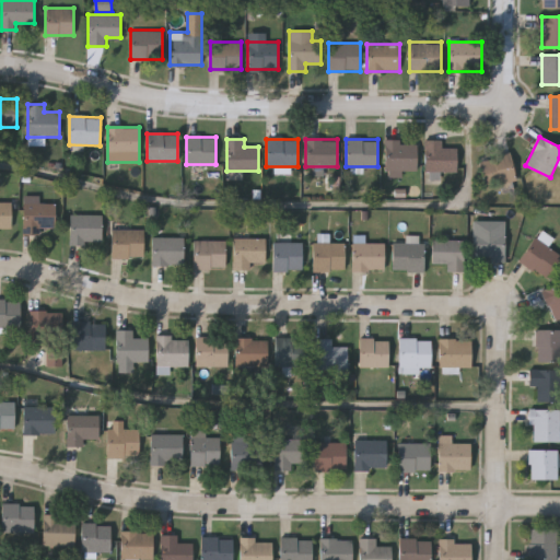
[(385,141),(417,141),(417,171),(385,171),(385,141)]
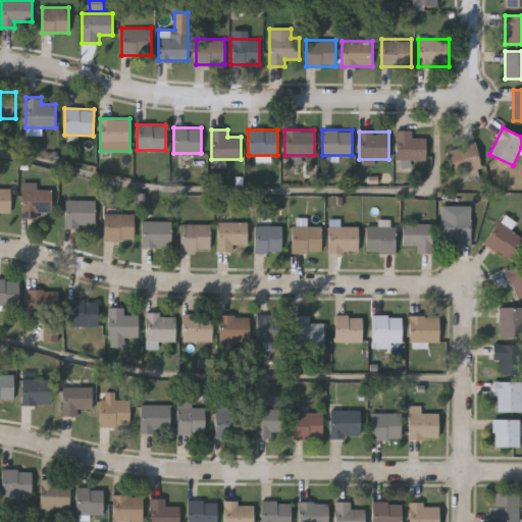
[(397,132),(426,132),(426,159),(396,159),(397,132)]
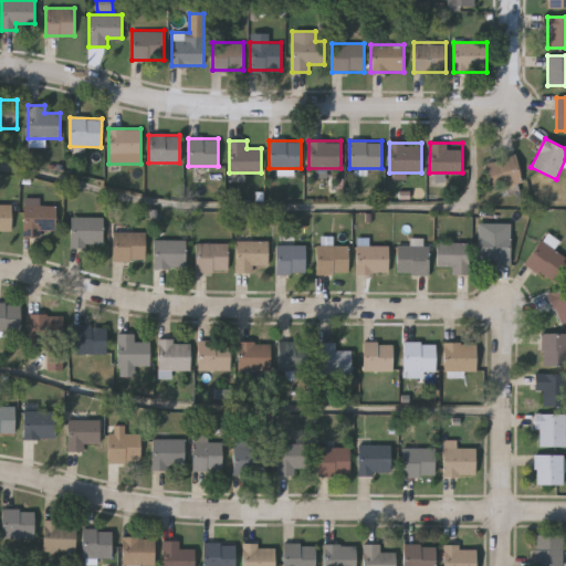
[(521,182),(490,188),(485,160),(516,155),(521,182)]
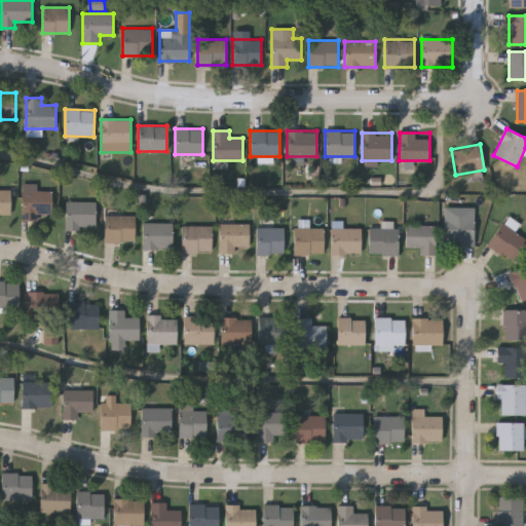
[(37,220),(23,220),(23,184),(37,184),(37,191),(51,191),(51,213),(37,213),(37,220)]
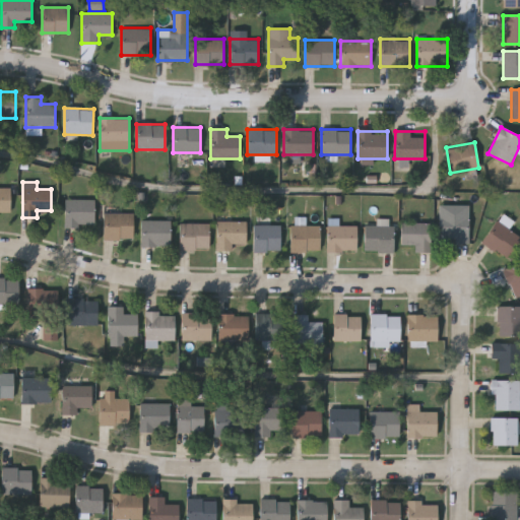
[(0,213),(0,188),(11,188),(11,213),(0,213)]
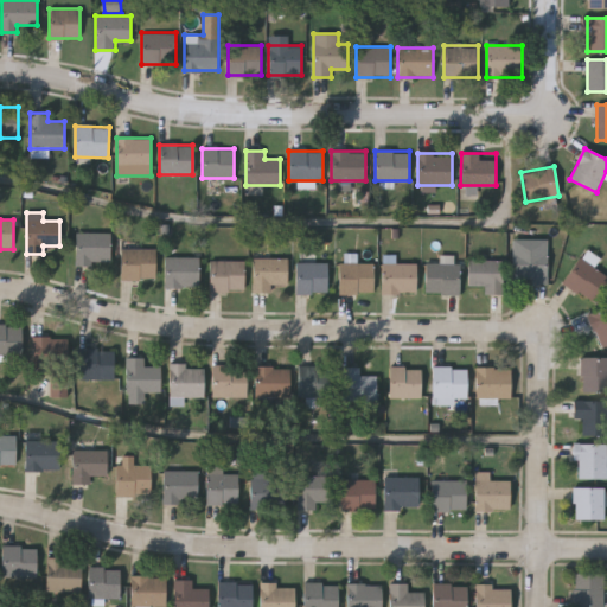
[(76,263),(76,234),(110,234),(110,263),(76,263)]
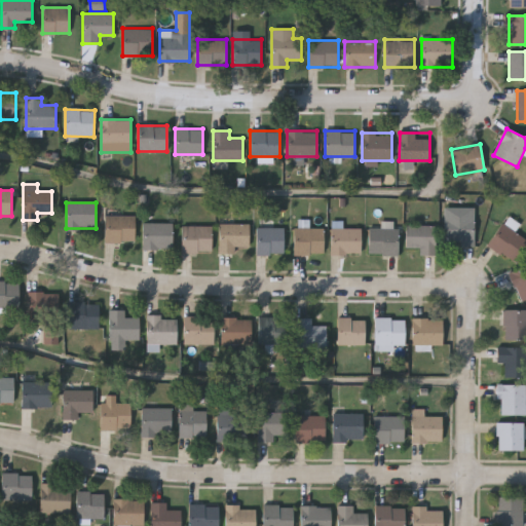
[(136,216),(136,242),(105,242),(105,216),(136,216)]
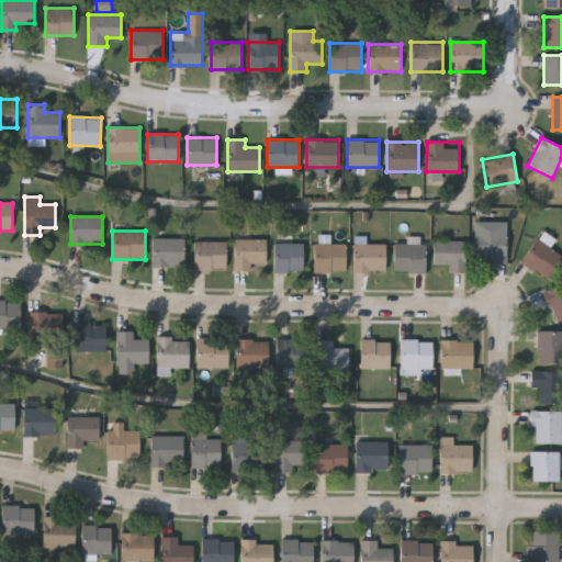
[(507,231),(507,261),(474,261),(474,231),(507,231)]
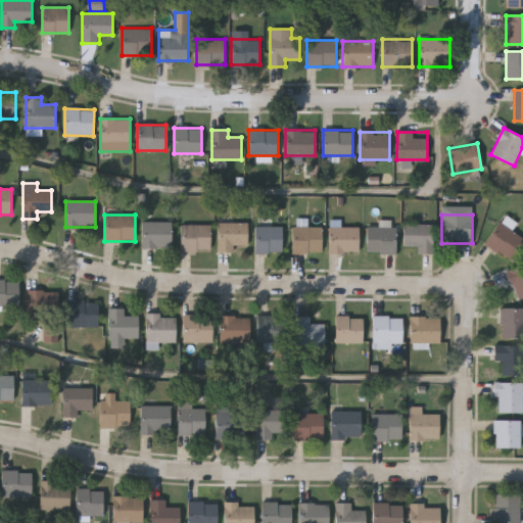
[(141,221),(172,221),(172,246),(141,246),(141,221)]
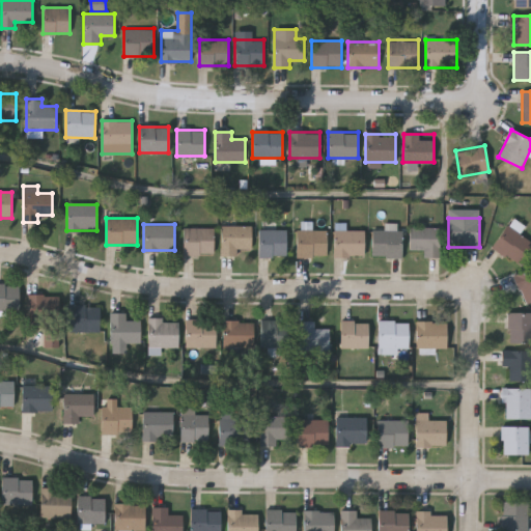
[(493,247),(507,225),(530,240),(530,245),(519,263),(493,247)]
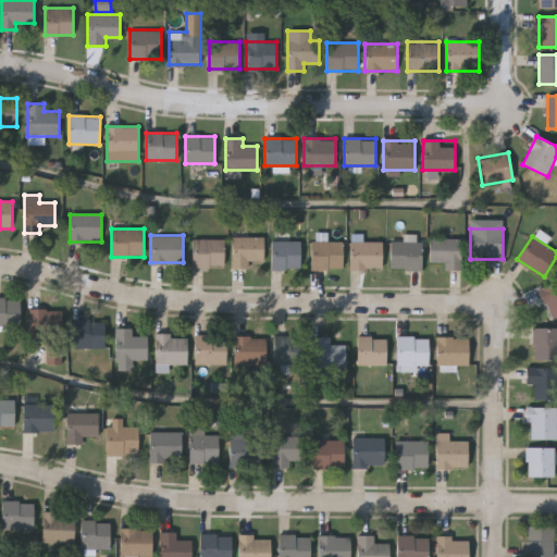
[(248,268),(233,268),(233,237),(263,237),(263,259),(248,259),(248,268)]
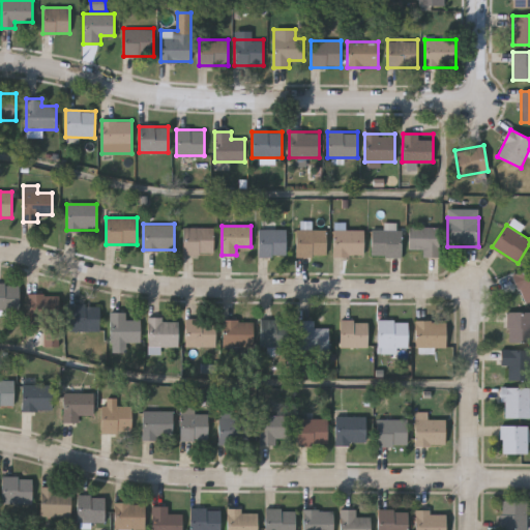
[(440,227),(440,256),(410,256),(410,227),(440,227)]
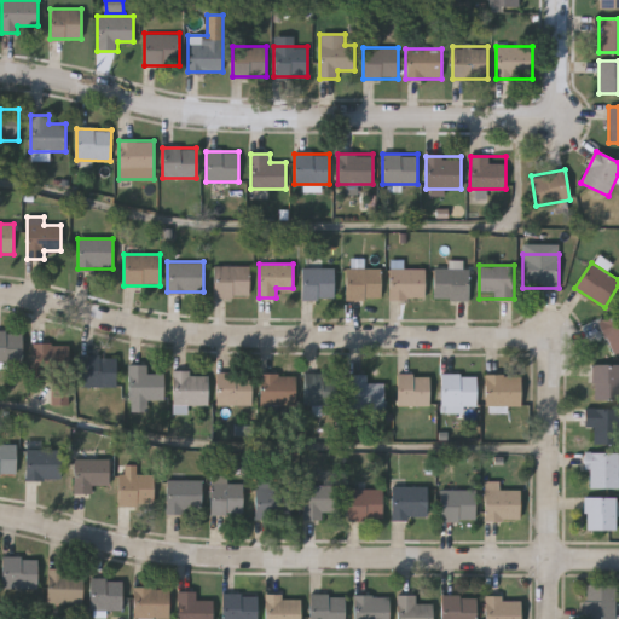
[(249,266),(249,296),(214,296),(214,266),(249,266)]
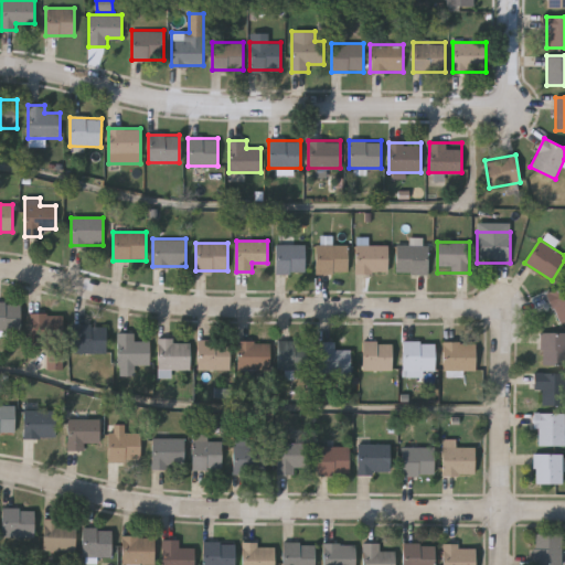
[(306,244),(306,273),(276,273),(276,244),(306,244)]
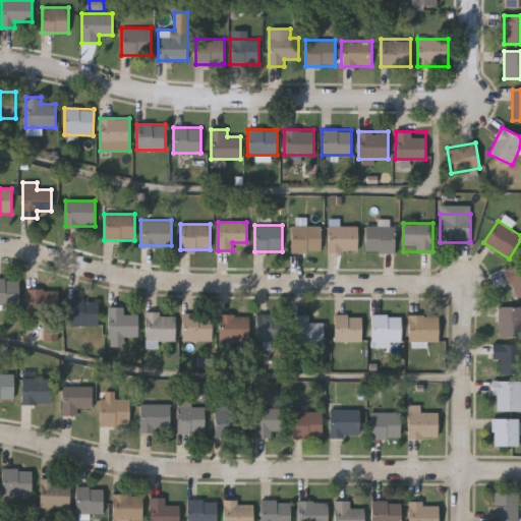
[(321,251),(291,251),(291,226),(321,226),(321,251)]
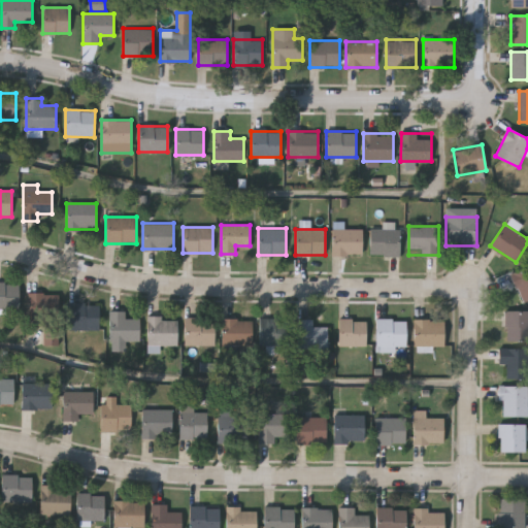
[(363,229),(363,255),(332,255),(332,229),(363,229)]
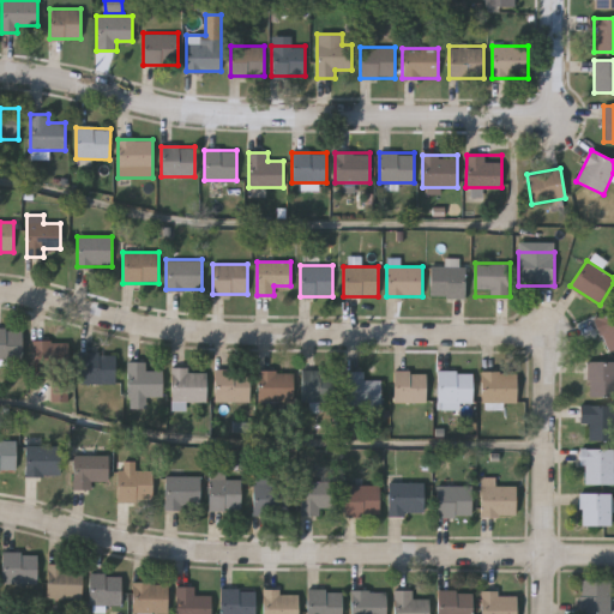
[(465,296),(432,296),(432,266),(465,266),(465,296)]
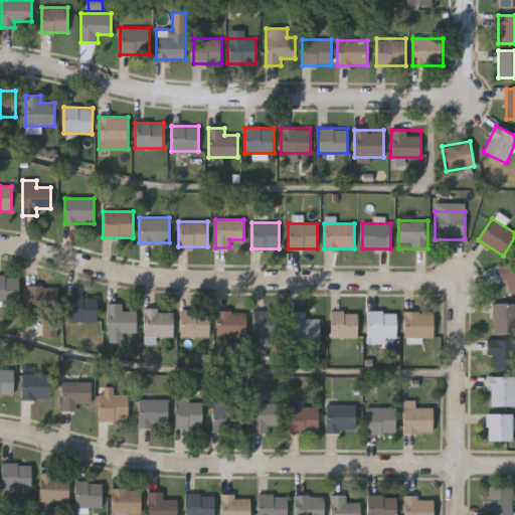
[(514,292),(511,294),(498,268),(514,259),(514,292)]
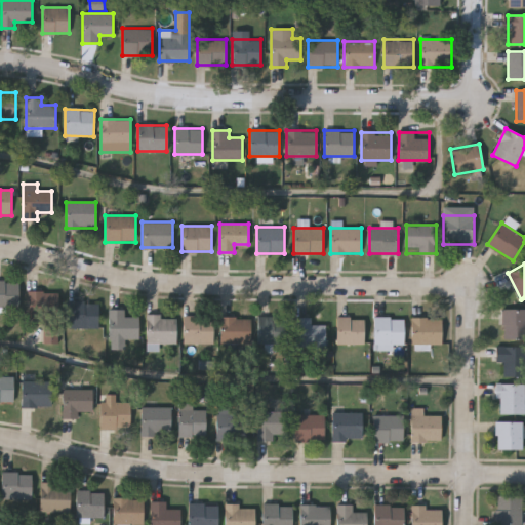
[(0,281),(19,281),(19,308),(0,308),(0,281)]
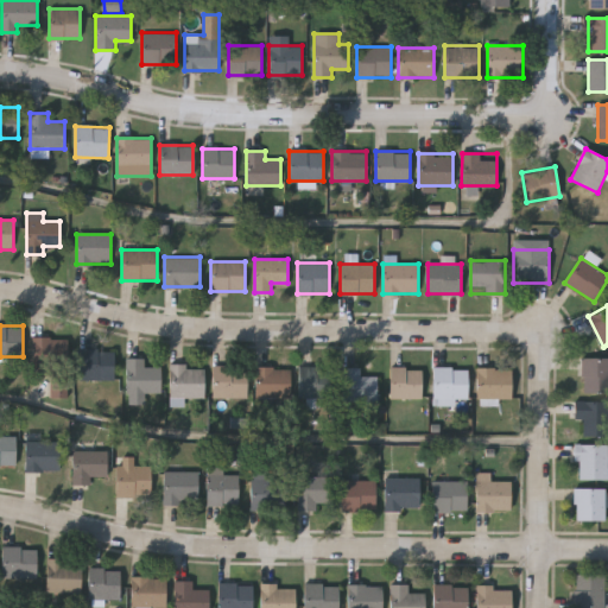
[(35,337),(68,337),(68,368),(35,367),(35,337)]
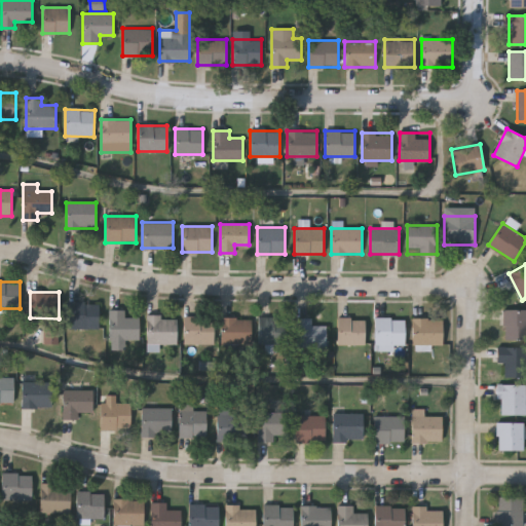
[(99,329),(68,329),(68,302),(99,302),(99,329)]
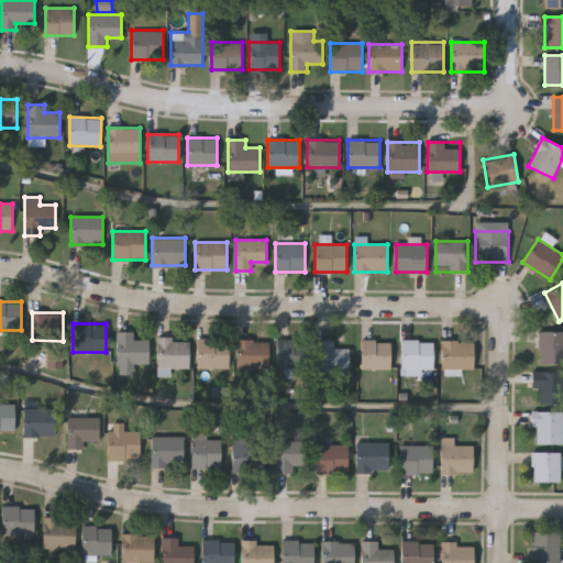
[(148,364),(118,364),(118,331),(133,331),(133,340),(148,340),(148,364)]
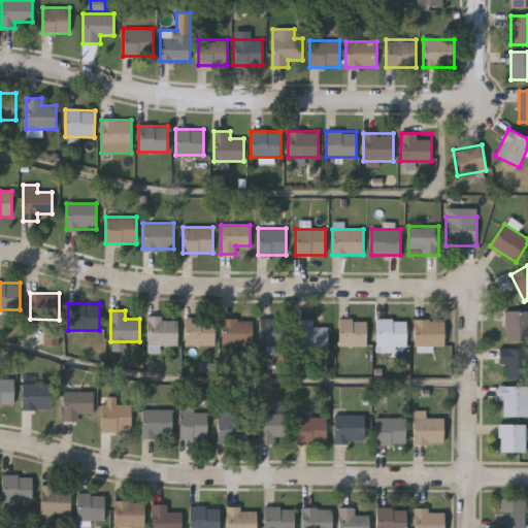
[(506,310),(527,310),(527,340),(506,340),(506,310)]
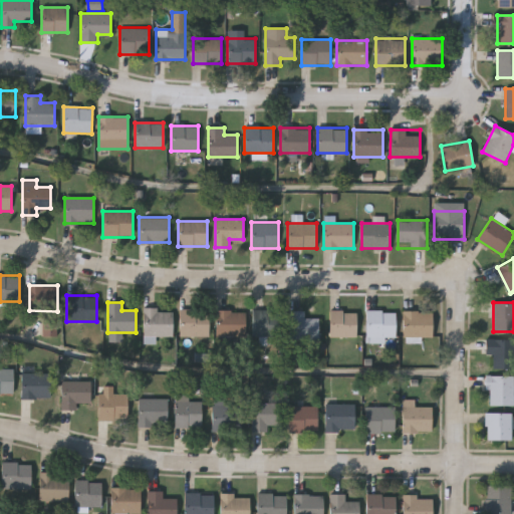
[(173,308),(173,336),(144,336),(144,308),(173,308)]
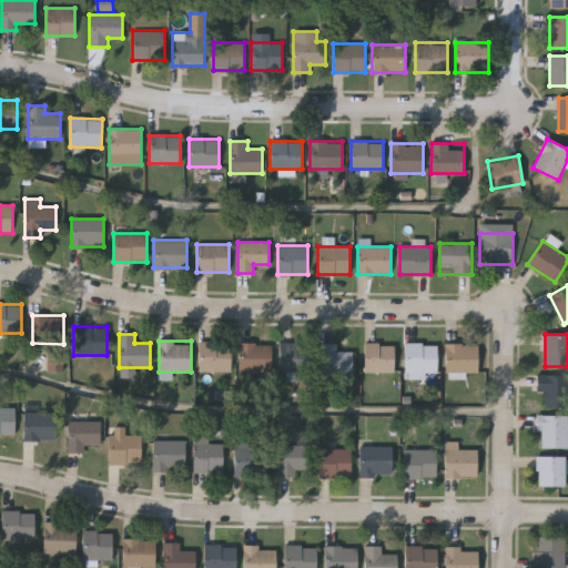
[(199,341),(232,341),(232,371),(199,371),(199,341)]
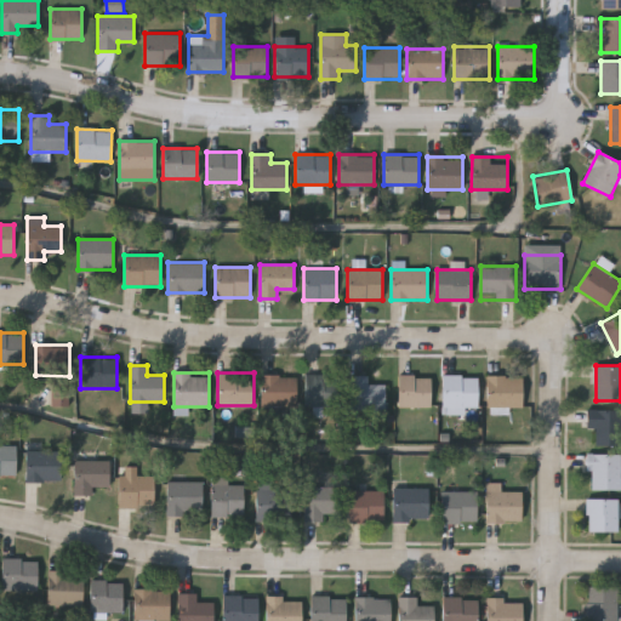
[(261,405),(261,375),(296,375),(296,405),(261,405)]
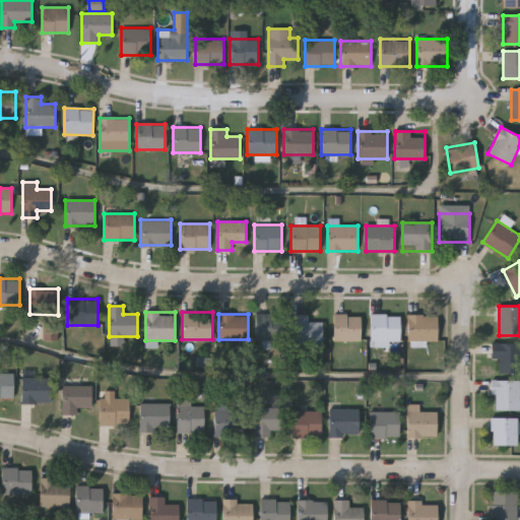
[(256,340),(256,314),(284,314),(284,340),(256,340)]
